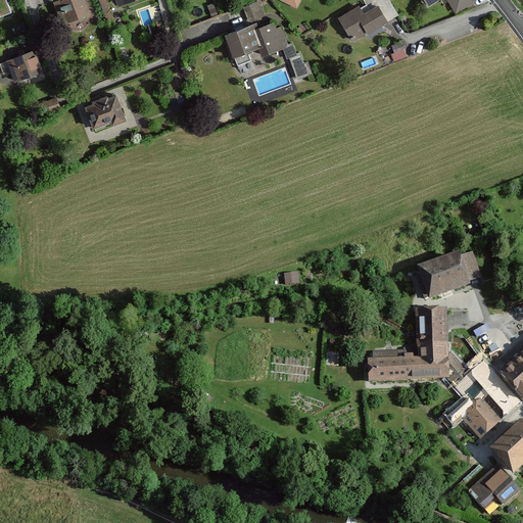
[(0,0),(0,16),(11,12),(6,0),(0,0)]
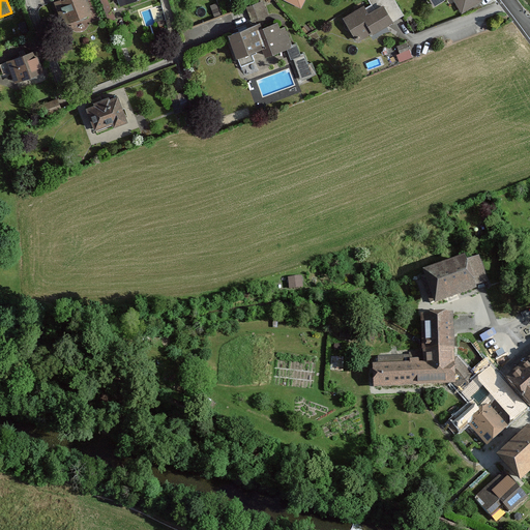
[(54,0),(63,26),(92,16),(85,0),(54,0)]
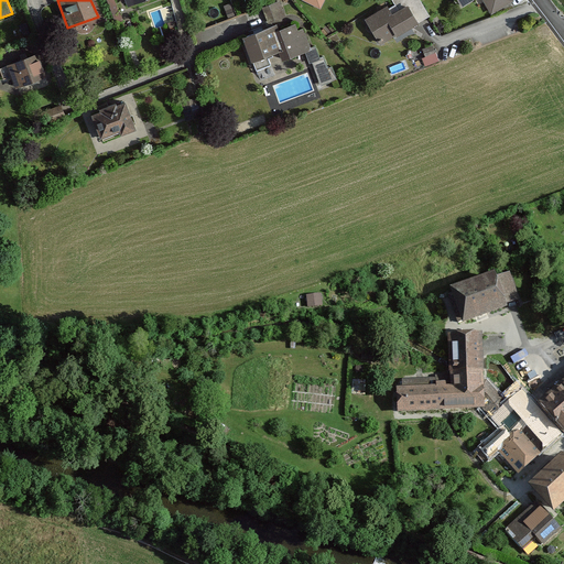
[(270,22),(289,15),(282,0),(278,0),(263,6),(270,22)]
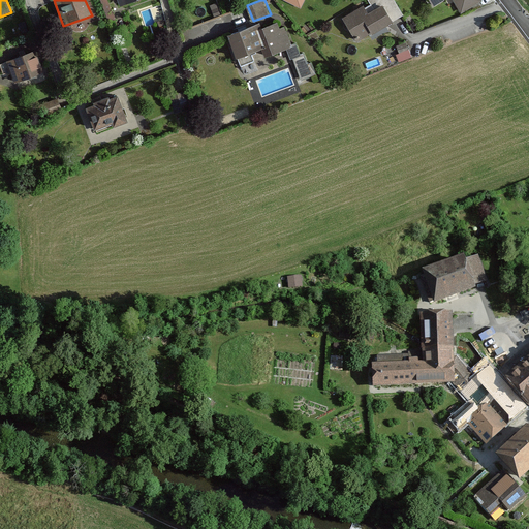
[(281,0),(301,9),(305,0),(281,0)]
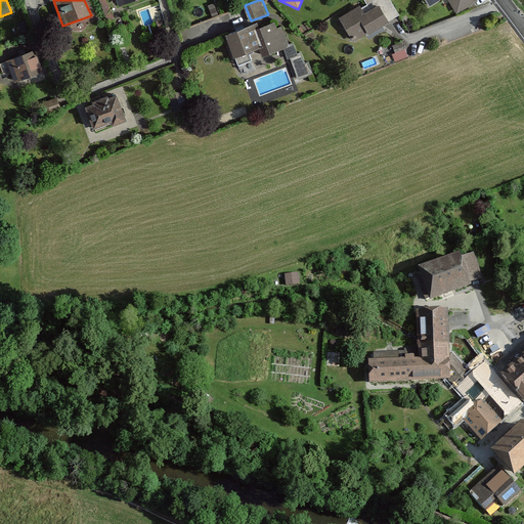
[(359,5),(338,16),(353,43),(399,16),(390,0),(366,0),(369,6),(362,10),(359,5)]
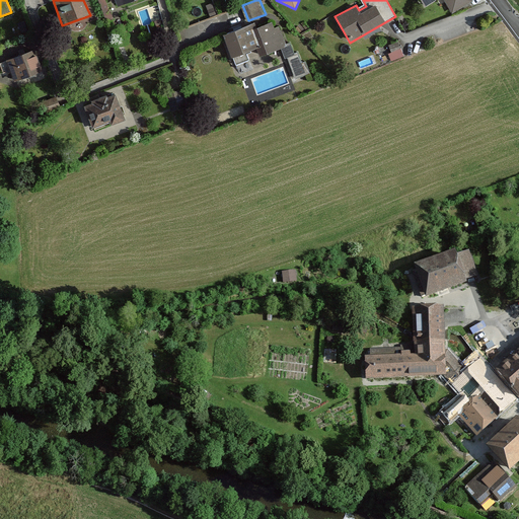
[(442,0),(452,14),(474,1),(473,0),(442,0)]
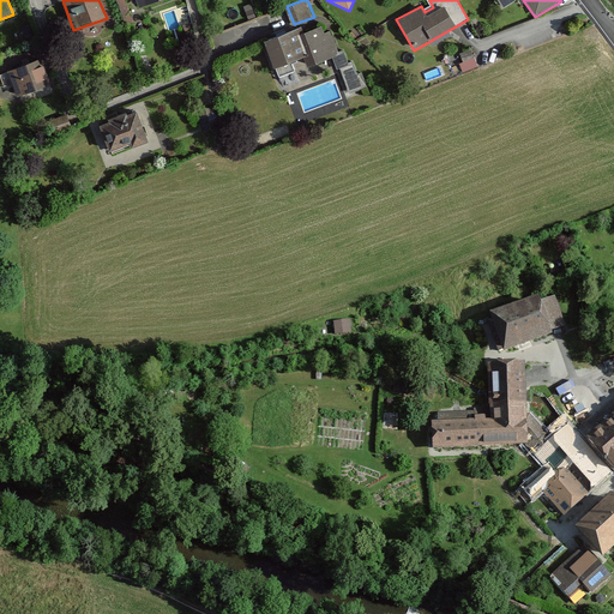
[(325,24),(298,35),(305,55),(309,67),(337,56),(325,24)]
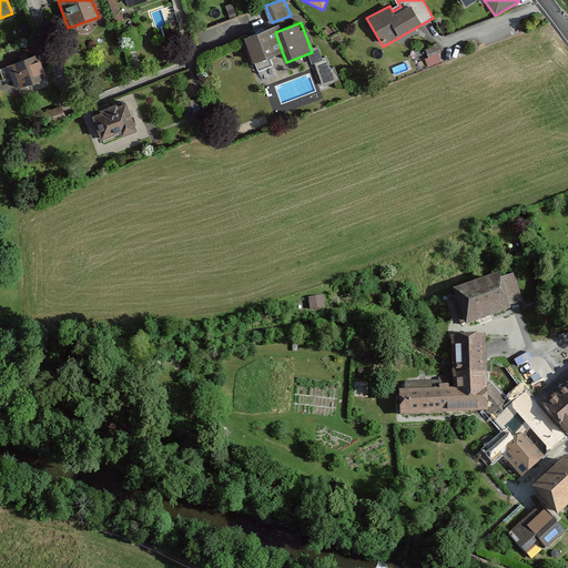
[(273,26),(244,37),(253,61),(282,51),(275,32),(273,26)]
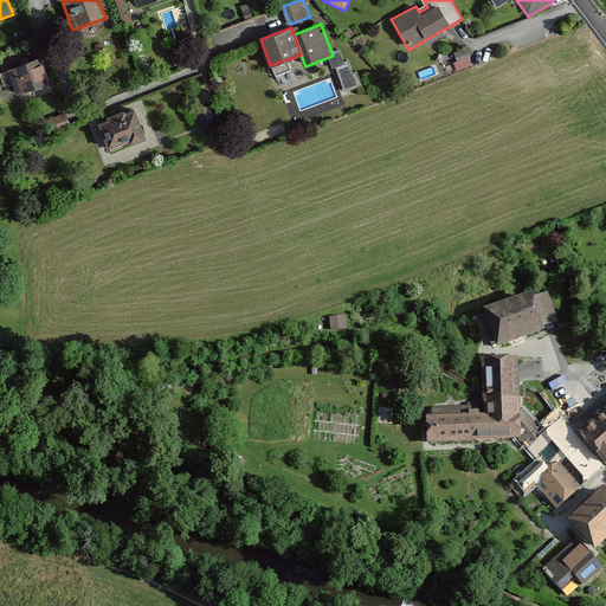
[(39,57),(7,70),(17,94),(49,81),(39,57)]
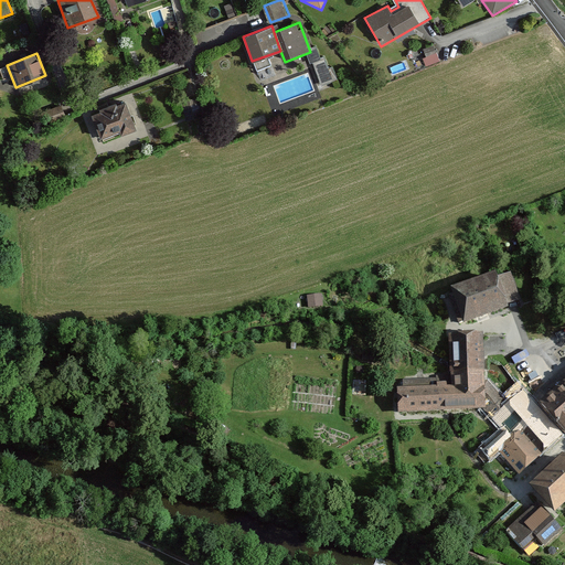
[(315,60),(321,82),(333,78),(327,56),(315,60)]
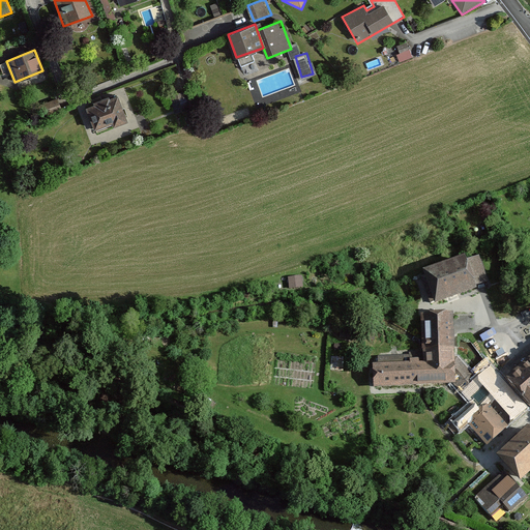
[(116,91),(85,104),(95,133),(127,120),(116,91)]
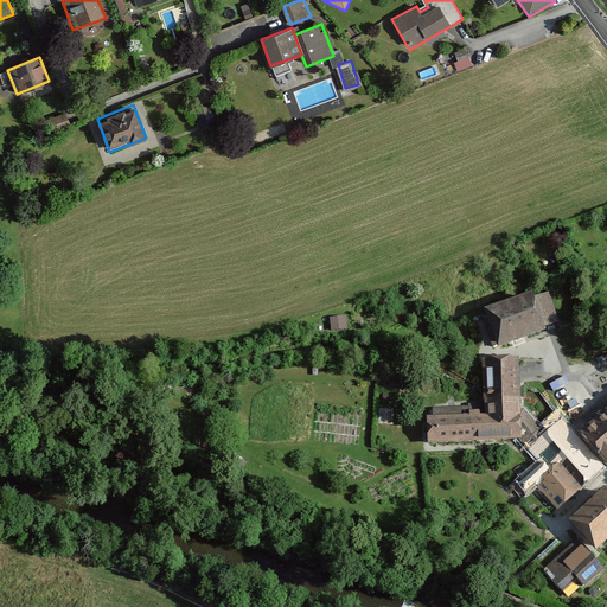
[(496,350),(545,333),(544,328),(560,324),(549,294),(534,299),(531,293),(483,311),(484,315),(481,317),(491,345),(494,344),(496,350)]
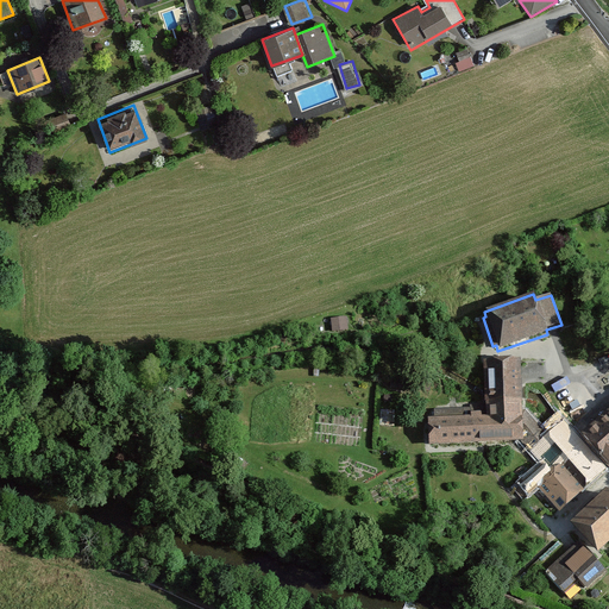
[(350,330),(350,316),(333,318),(333,331),(350,330)]
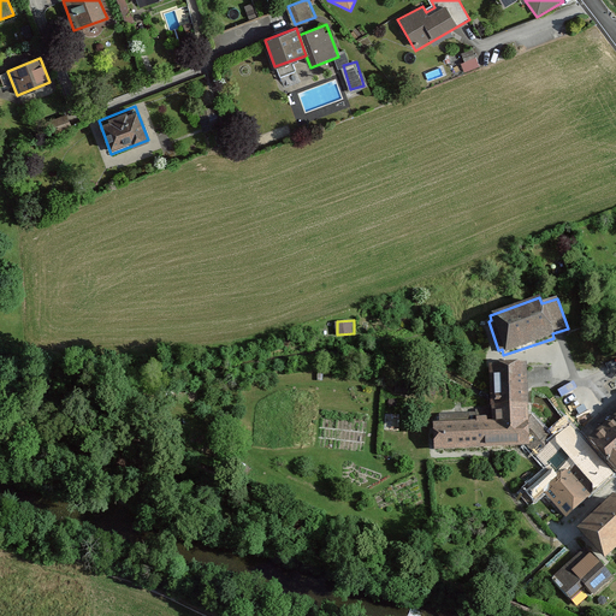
[(525,445),(535,456),(555,440),(531,416),(527,363),(487,365),(491,412),(438,414),(439,422),(432,424),(433,454),(525,445)]
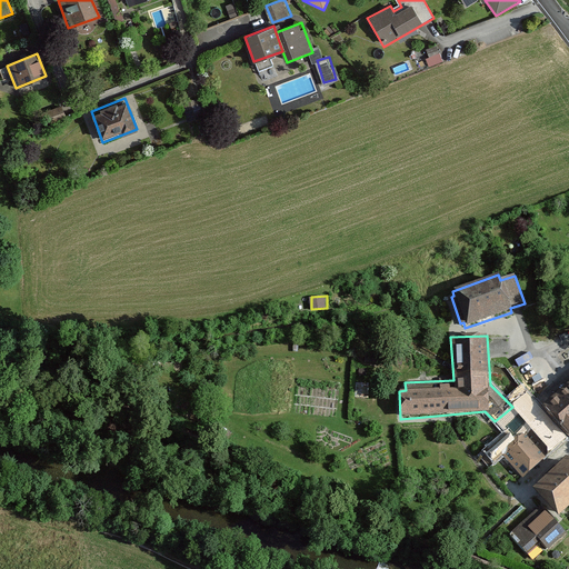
[(568,382),(545,405),(568,432),(568,382)]
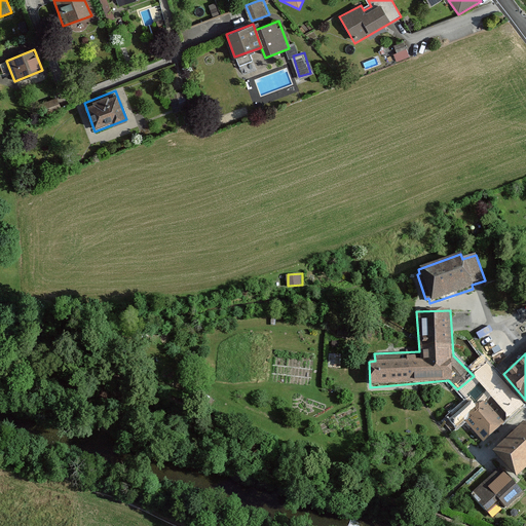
[(465,421),(483,442),(524,407),(488,364),(474,376),(457,389),(466,401),(448,416),(458,427),(465,421)]
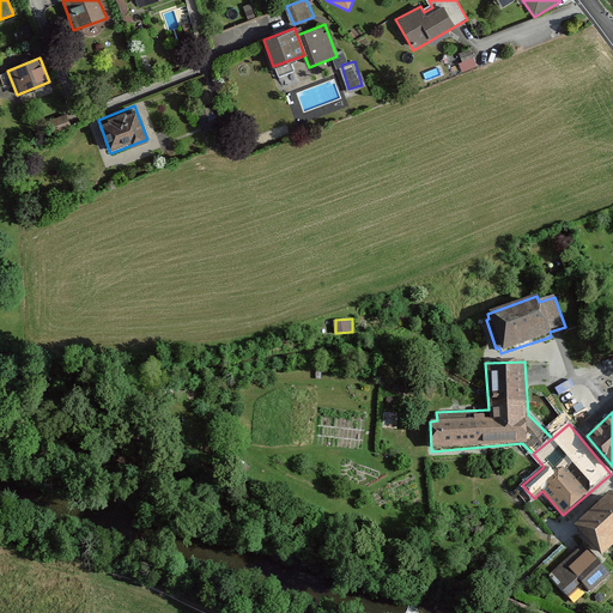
[(575,528),(602,557),(612,546),(612,498),(610,495),(575,528)]
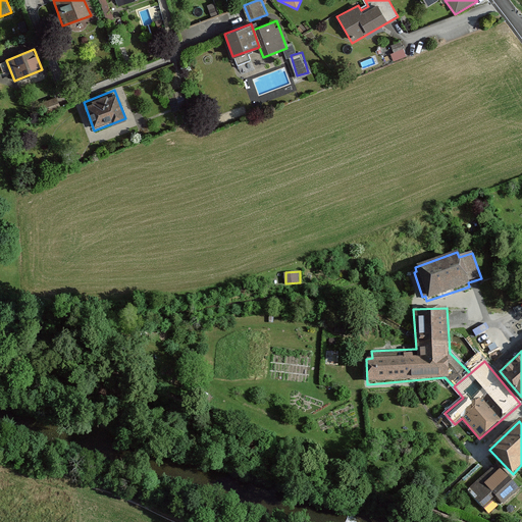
[(520,491),(496,464),(467,490),(484,510),(497,499),(504,507),(520,491)]
